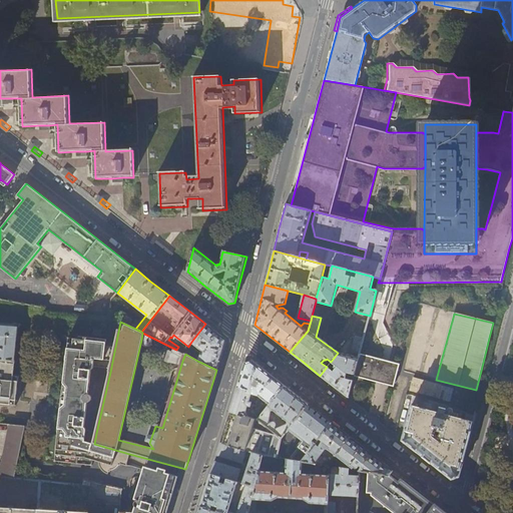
[(215,332),(205,324),(191,342),(198,348),(197,349),(197,350),(198,351),(199,352),(200,352),(197,361),(216,370),(225,340),(215,332)]
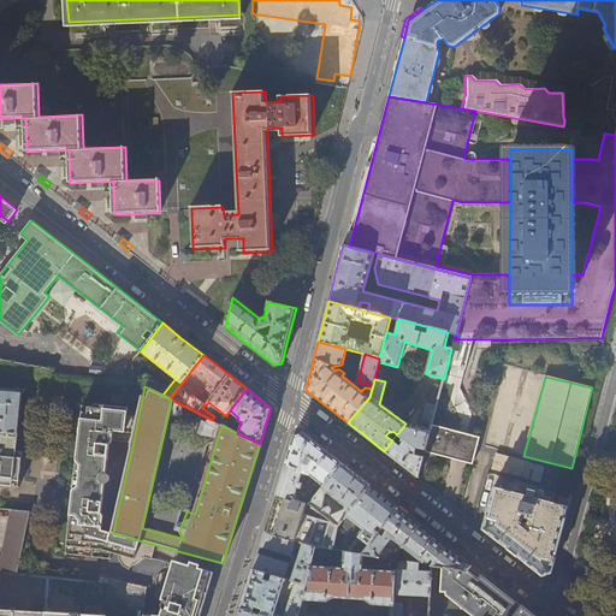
[(18,422),(21,392),(0,390),(0,431),(19,433),(25,434),(27,434),(28,424),(18,422)]
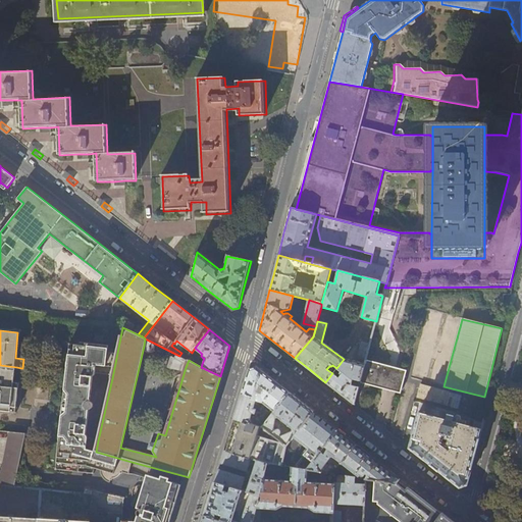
[(359,359),(365,361),(369,345),(362,343),(358,356),(359,359)]
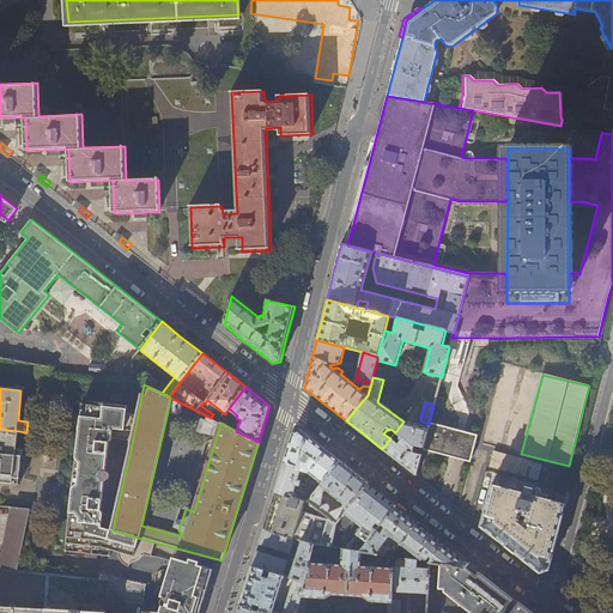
[(126,412),(83,407),(67,551),(108,556),(109,548),(121,552),(121,553),(121,554),(121,556),(122,558),(122,559),(123,560),(125,562),(127,563),(128,563),(129,558),(137,560),(138,560),(139,560),(140,560),(141,559),(141,558),(141,557),(143,550),(151,552),(155,542),(113,530),(115,517),(103,514),(104,508),(102,505),(107,469),(108,469),(108,468),(107,468),(110,438),(113,437),(131,441),(129,443),(132,444),(138,414),(126,413),(126,412)]
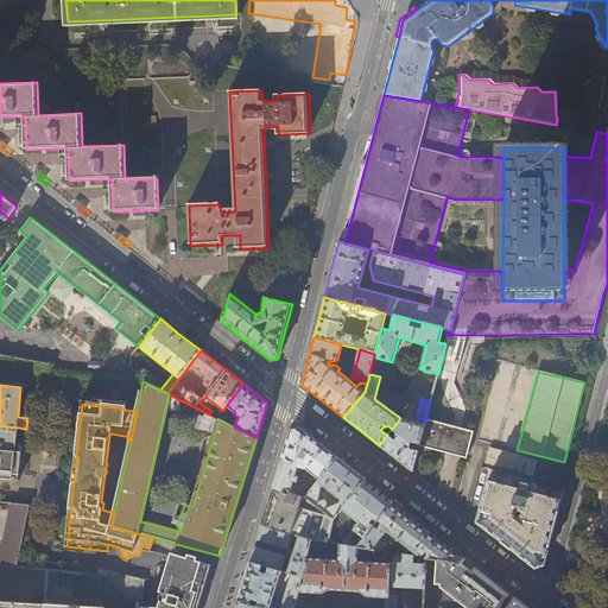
[(424,424),(400,418),(392,429),(398,434),(397,435),(398,437),(396,441),(387,435),(379,445),(391,454),(412,472),(417,451),(410,449),(411,443),(419,444),(424,424)]
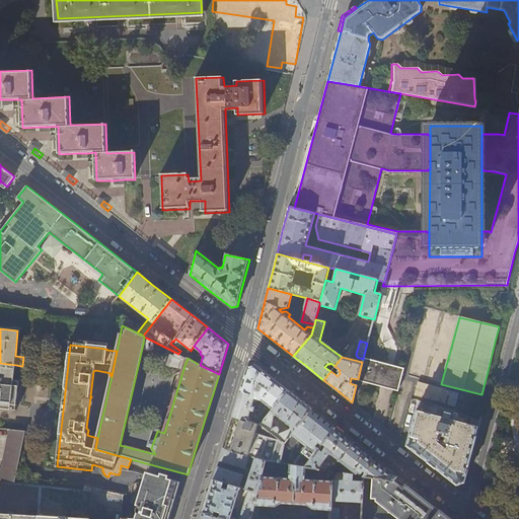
[(518,359),(515,359),(512,369),(509,381),(518,383),(518,359)]
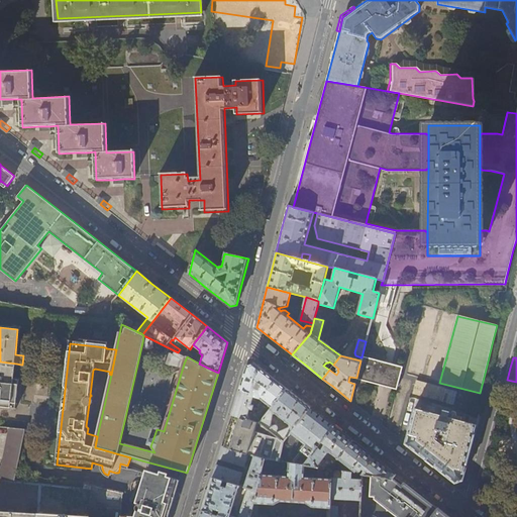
[(360,360),(356,378),(384,385),(397,388),(400,374),(401,370),(389,367),(362,358),(360,360)]
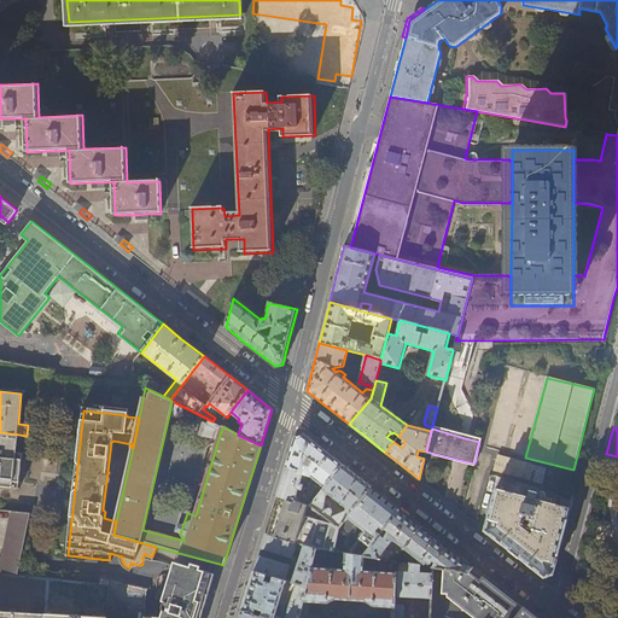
[(0,485),(18,488),(23,452),(17,452),(19,435),(0,432),(0,485)]
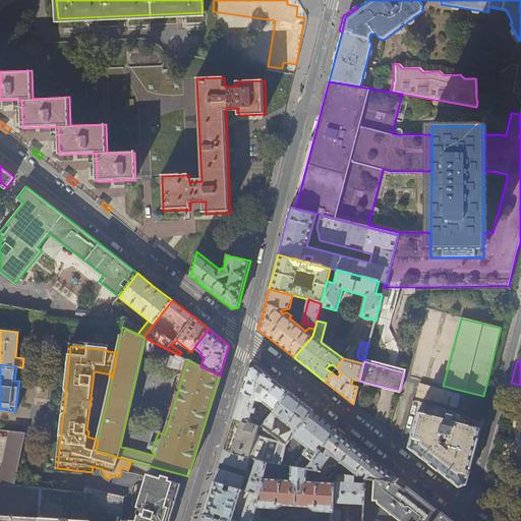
[(289,392),(270,377),(255,366),(248,368),(233,418),(235,418),(259,425),(289,392)]
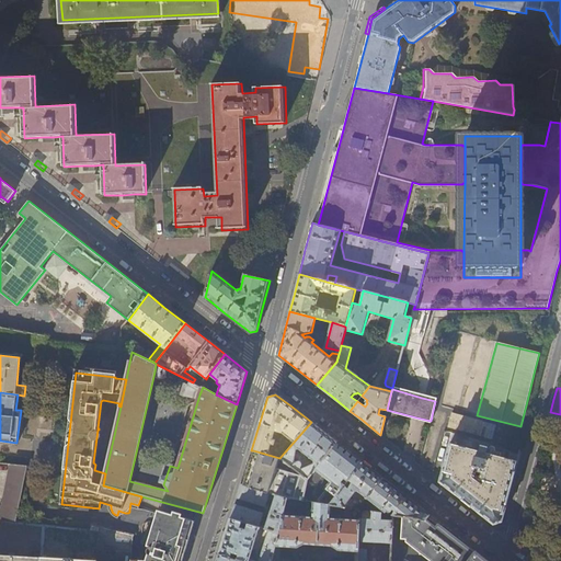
[(448,428),(492,439),(495,426),(451,415),(448,428)]
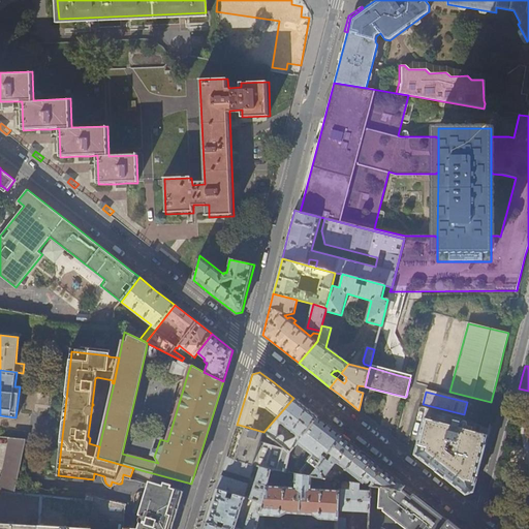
[(263,432),(290,452),(317,417),(304,406),(293,398),(263,432)]
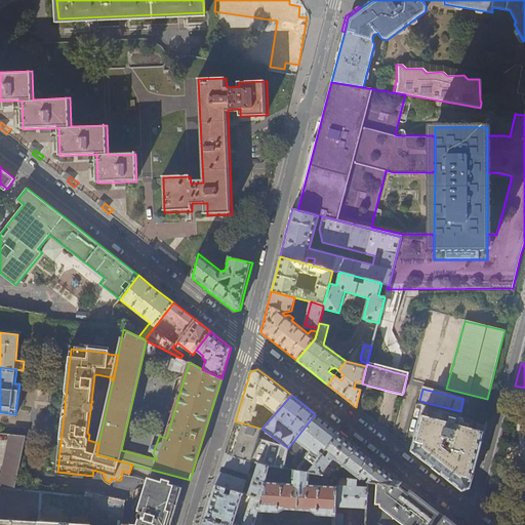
[(288,448),(296,455),(292,470),(293,471),(309,473),(339,433),(328,423),(315,414),(288,448)]
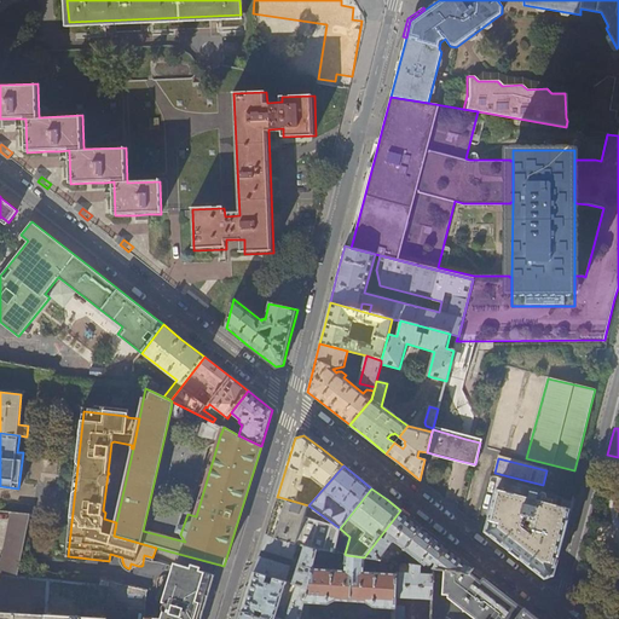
[(388,495),(404,505),(408,501),(391,490),(388,495)]
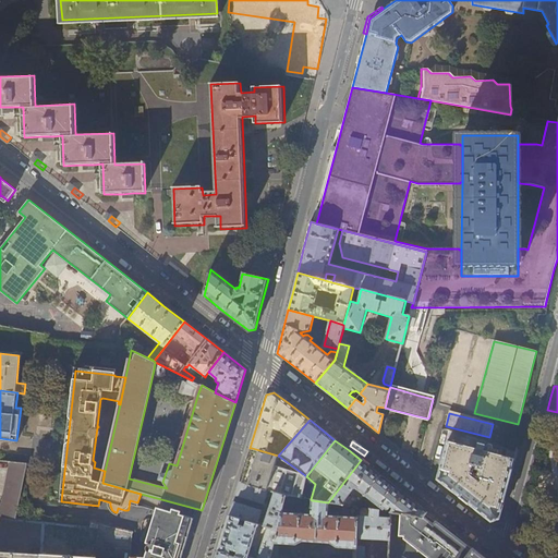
[(507,490),(517,452),(471,441),(470,447),(448,441),(437,478),(464,499),(492,521),(499,518),(507,490)]
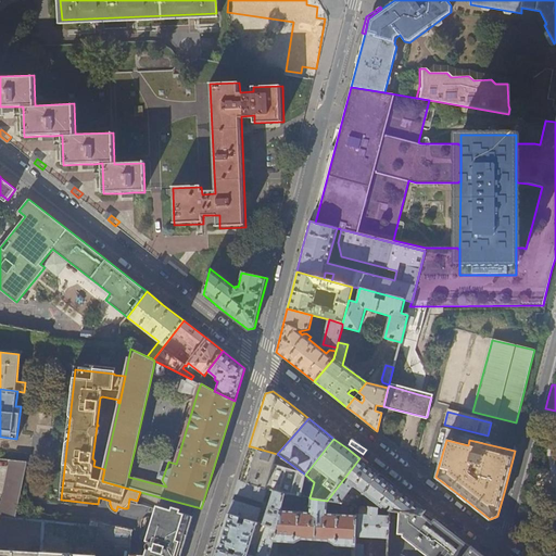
[(305,475),(277,454),(251,446),(245,467),(241,480),(267,489),(269,490),(285,494),(300,496),(305,475)]
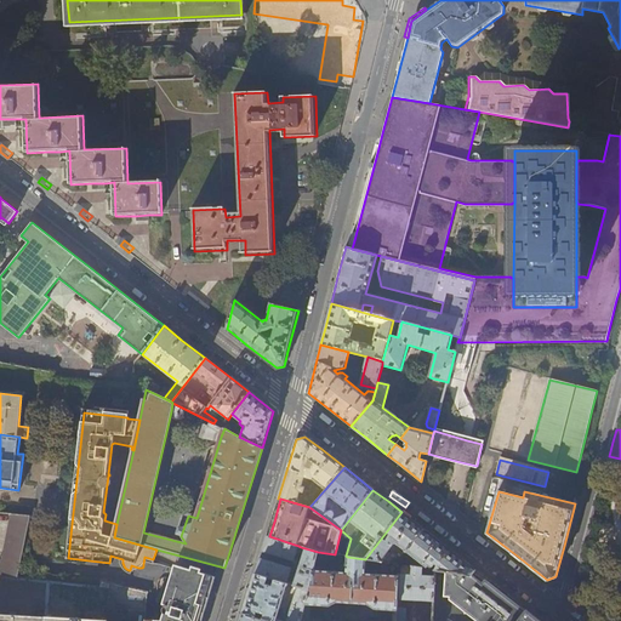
[(409,518),(402,512),(365,559),(366,559),(380,562),(393,543),(394,543),(394,545),(396,545),(397,545),(397,543),(406,551),(423,529),(409,518)]
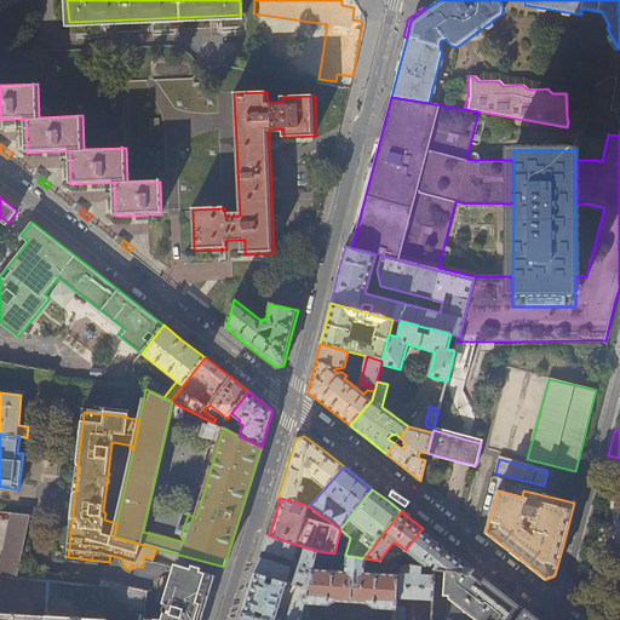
[(12,512),(0,573),(0,574),(17,578),(30,515),(12,512)]
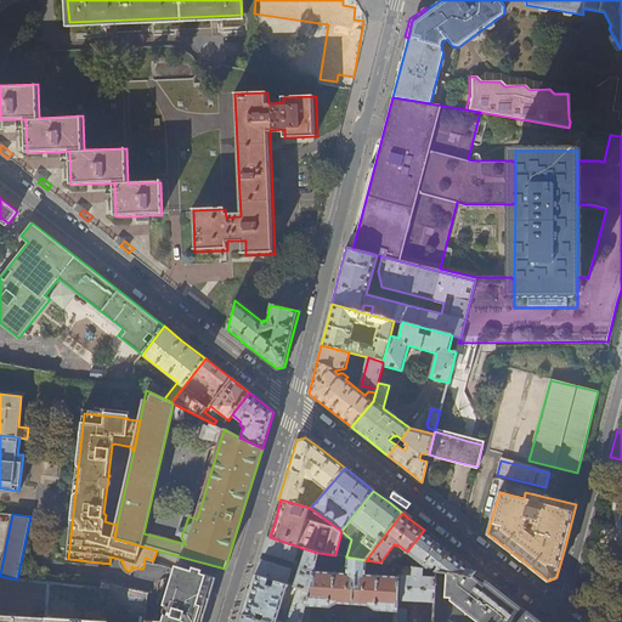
[(446,547),(424,530),(407,552),(424,565),(423,569),(436,570),(473,576),(476,571),(446,547)]
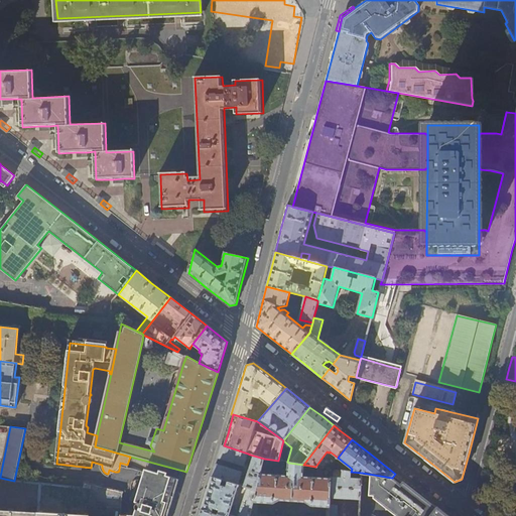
[(224,445),(222,445),(218,458),(244,466),(248,454),(224,445)]
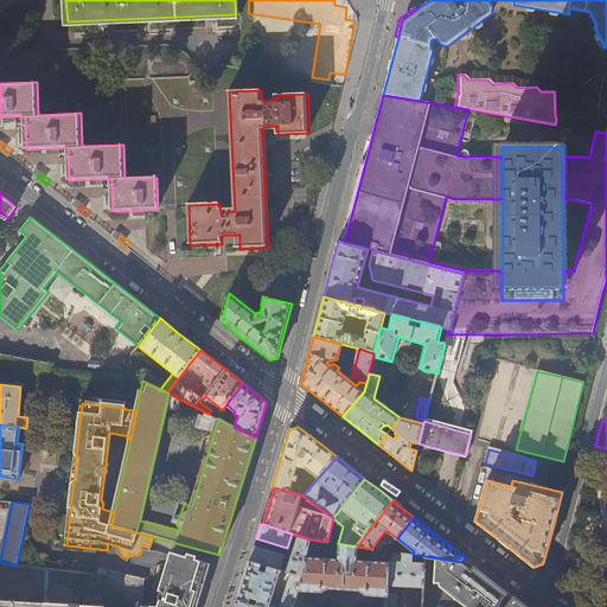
[(308,548),(311,540),(294,535),(293,538),(296,540),(287,573),(291,574),(302,577),(307,557),(308,548)]
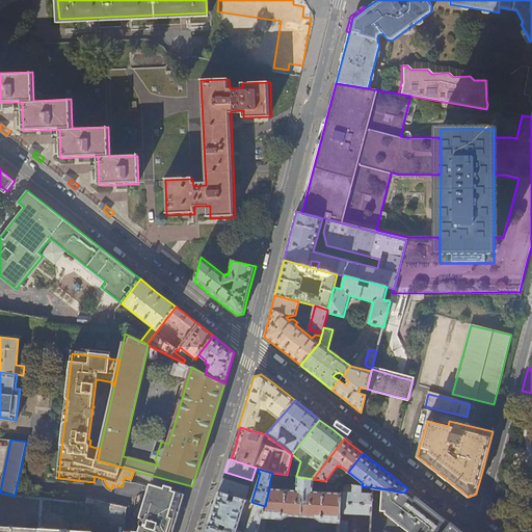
[(288,475),(287,475),(272,473),(270,480),(287,482),(288,475)]
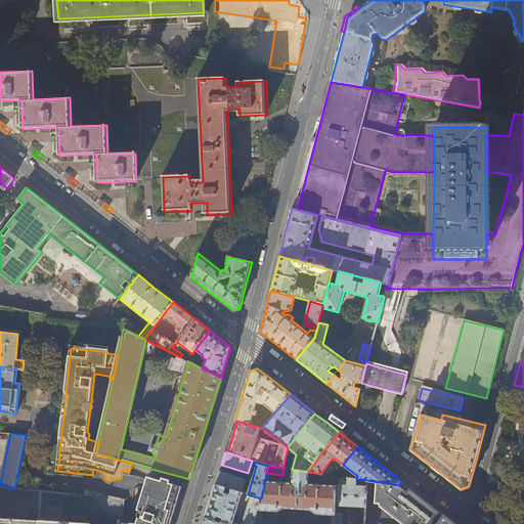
[(324,474),(335,476),(339,471),(334,466),(331,467),(324,474)]
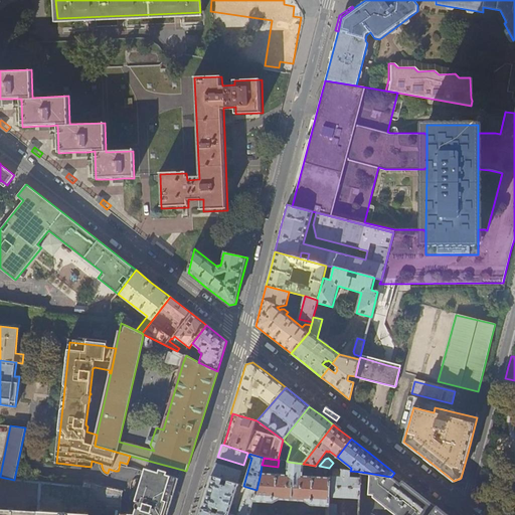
[(304,464),(303,464),(288,462),(288,475),(261,473),(256,490),(251,511),(258,511),(259,502),(273,503),(280,499),(304,501),(311,505),(326,506),(325,514),(328,514),(329,504),(329,496),(330,477),(304,475),(304,464)]
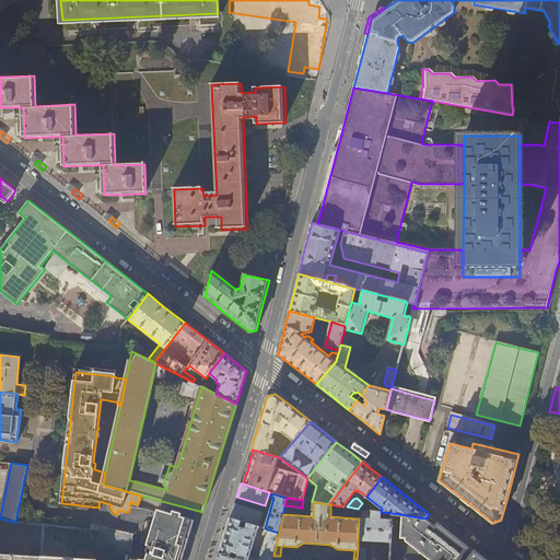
[(234,503),(230,517),(258,526),(263,512),(234,503)]
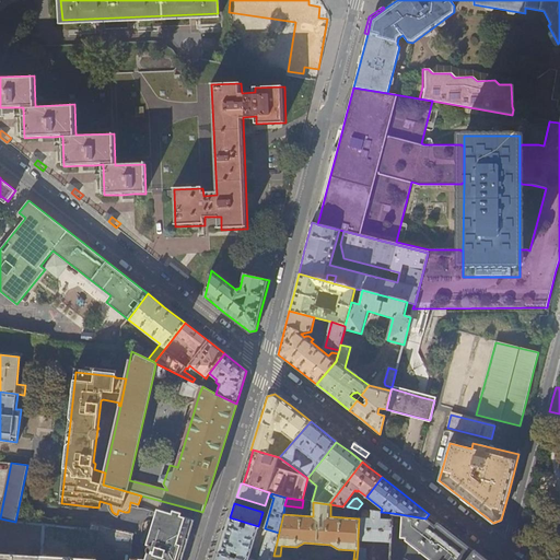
[(194,521),(156,510),(146,546),(148,546),(148,547),(147,547),(147,548),(147,549),(147,550),(146,558),(130,557),(129,559),(181,559),(183,557),(191,525),(194,521)]
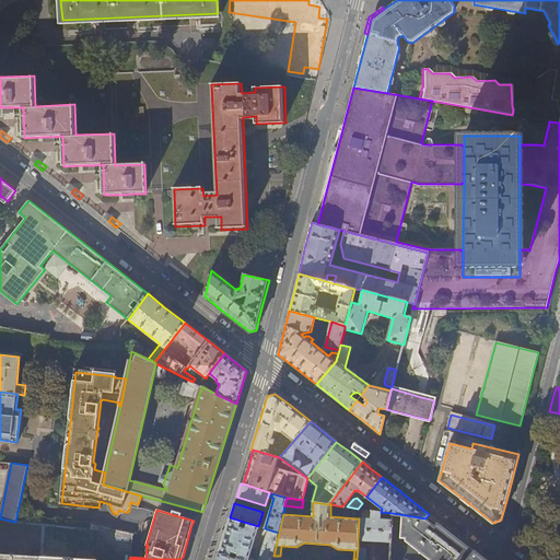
[(359,517),(359,518),(358,539),(391,541),(392,520),(380,518),(381,512),(372,510),(371,518),(359,517)]
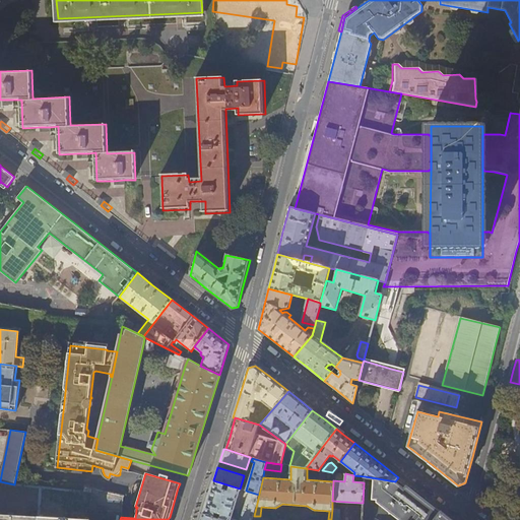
[(403,488),(395,481),(365,476),(364,482),(363,503),(362,519),(452,519),(448,516),(415,492),(410,488),(409,489),(405,485),(403,488)]
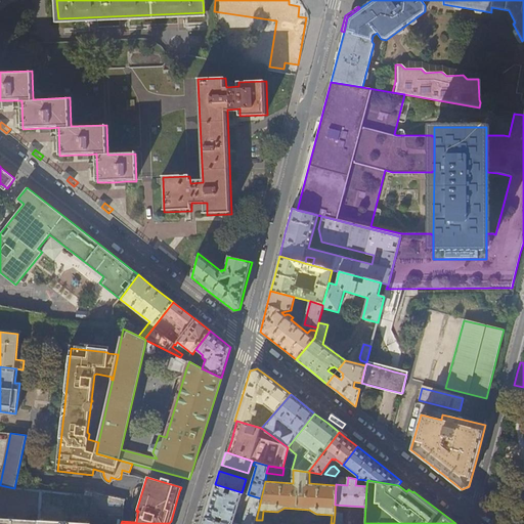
[(243,492),(242,492),(215,484),(209,505),(205,517),(226,523),(254,523),(256,520),(261,498),(251,495),(242,523),(237,523),(233,523),(243,492)]
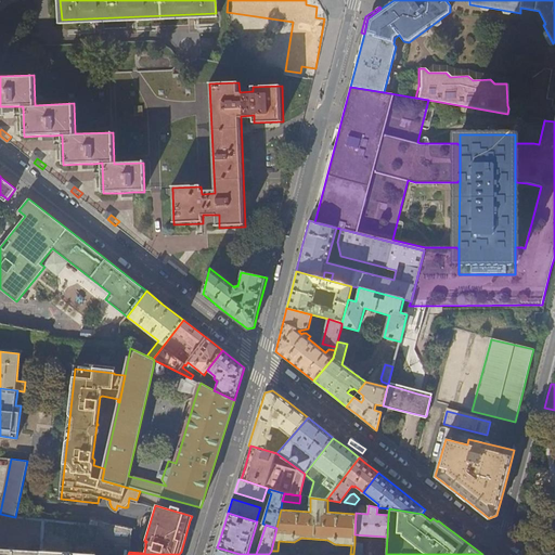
[(41,554),(43,519),(15,517),(0,514),(0,554),(41,554)]
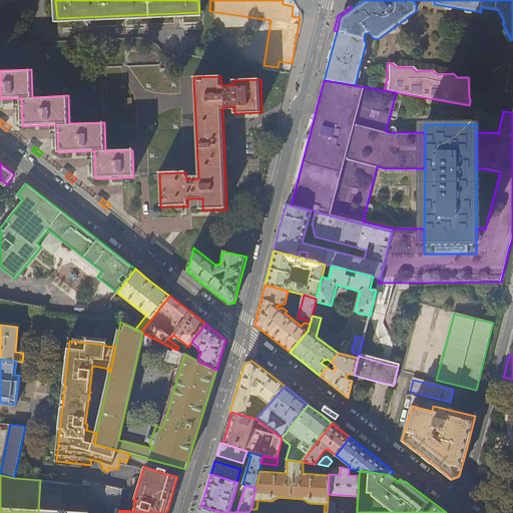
[(88,512),(89,503),(91,482),(85,480),(84,485),(40,480),(38,512),(88,512)]
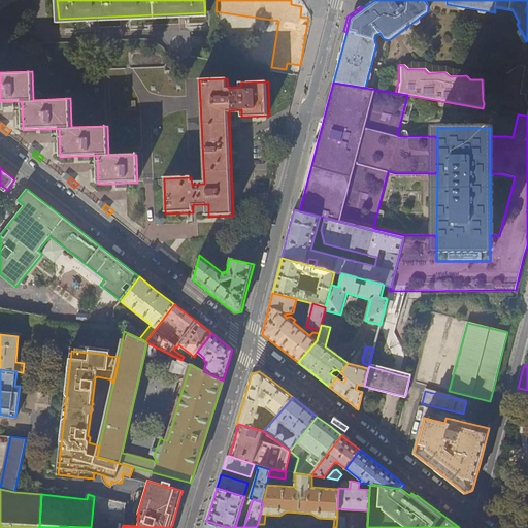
[(119,502),(103,498),(94,496),(92,518),(118,519),(117,527),(122,527),(123,525),(124,503),(119,502)]
